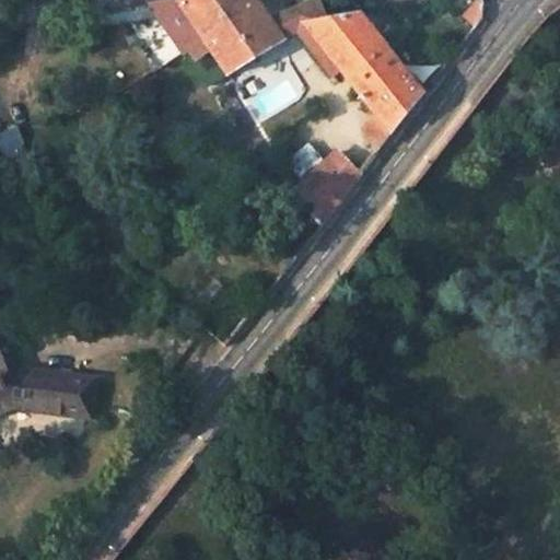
[(269,20),(254,0),(181,0),(149,6),(182,53),(187,49),(211,85),(283,41),(269,20)]
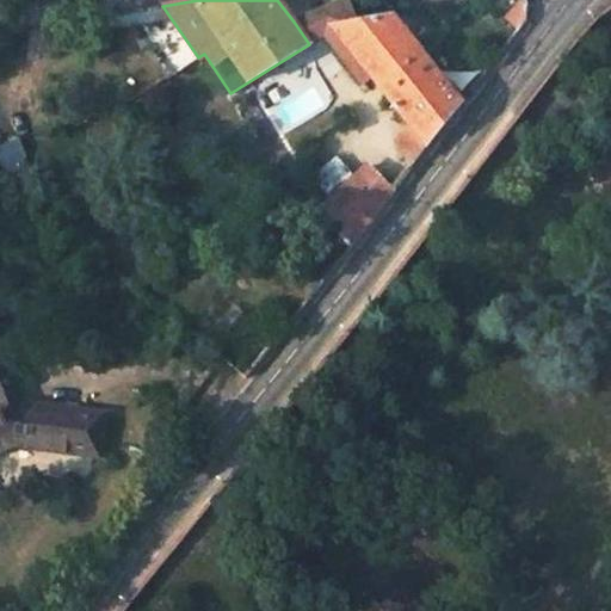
[(323,36),(333,29),(357,23),(346,0),(345,0),(331,7),(328,4),(294,22),(309,44),(323,36)]
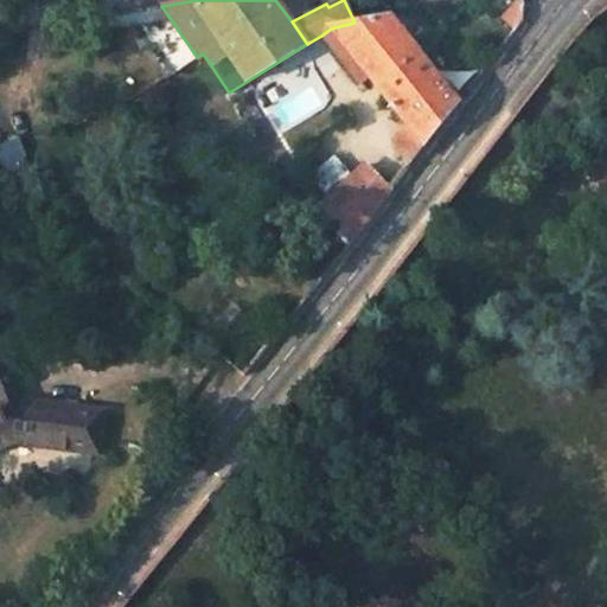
[(389,16),(355,23),(331,29),(370,77),(408,126),(423,146),(458,103),(389,16)]
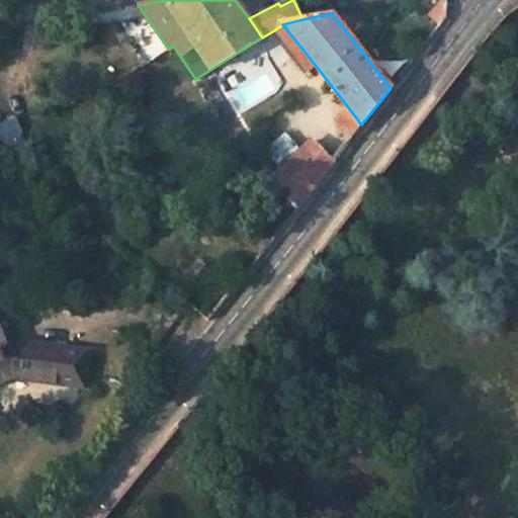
[(306,74),(316,66),(282,24),(274,30),(306,74)]
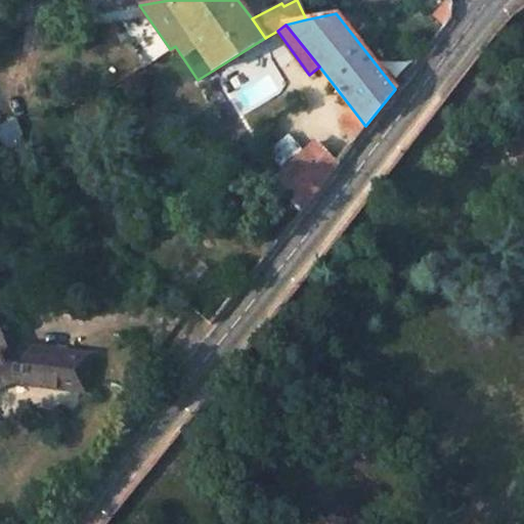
[(355,139),(365,126),(352,108),(340,123),(355,139)]
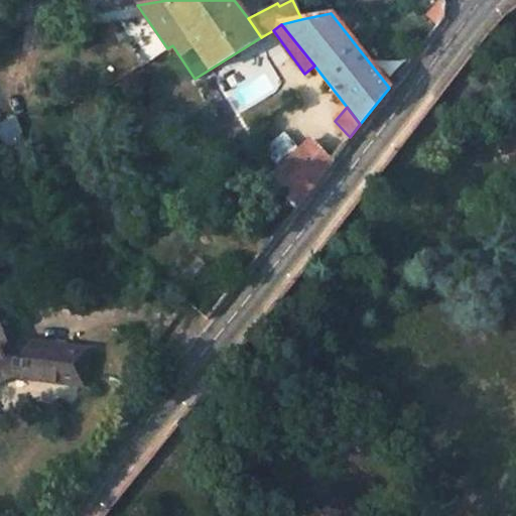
[(308,141),(277,168),(301,203),(332,162),(308,141)]
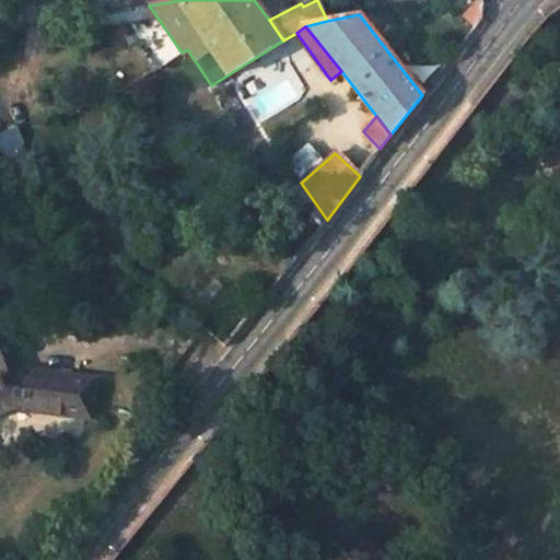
[(8,286),(0,283),(0,413),(15,407),(89,417),(95,381),(15,369),(1,331),(8,286)]
